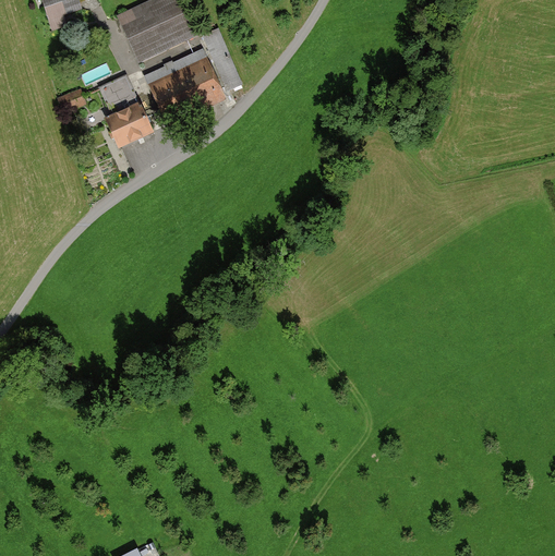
[(84,17),(81,8),(77,0),(39,0),(49,29),(84,17)]
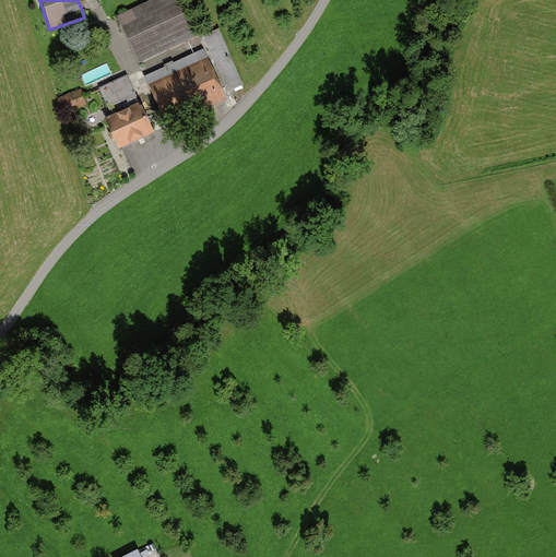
[(149,0),(116,16),(139,63),(197,35),(178,0),(149,0)]
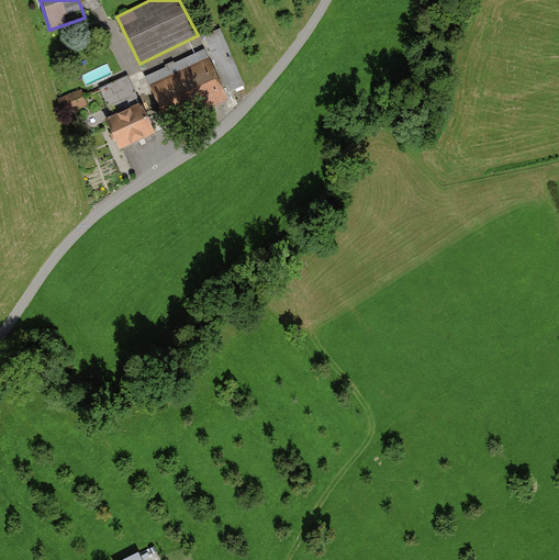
[(226,91),(244,82),(219,29),(200,37),(226,91)]
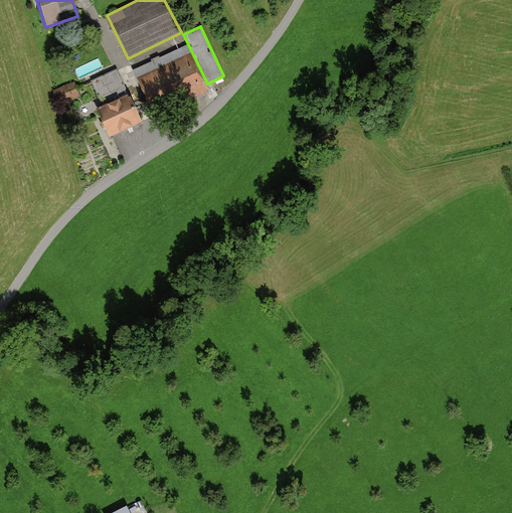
[(202,82),(184,45),(134,68),(152,106),(202,82)]
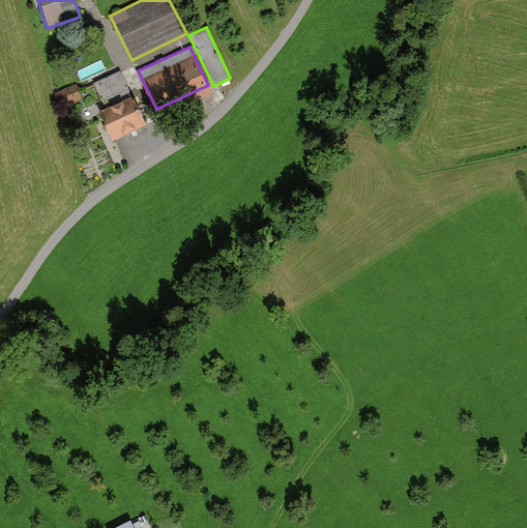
[(104,103),(128,91),(118,69),(93,82),(104,103)]
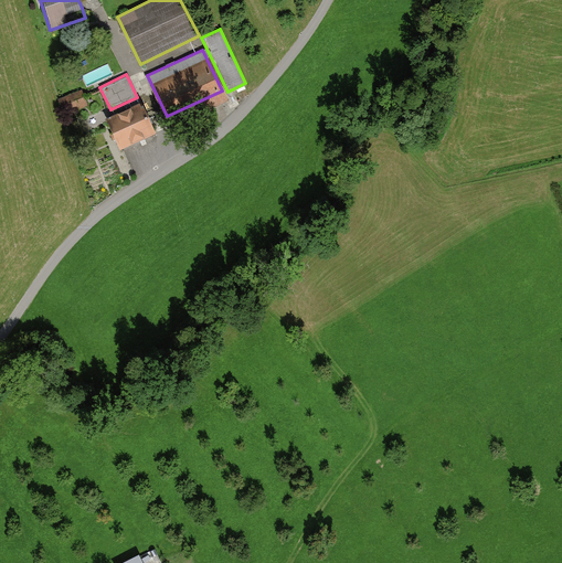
[(86,108),(80,88),(57,96),(64,116),(86,108)]
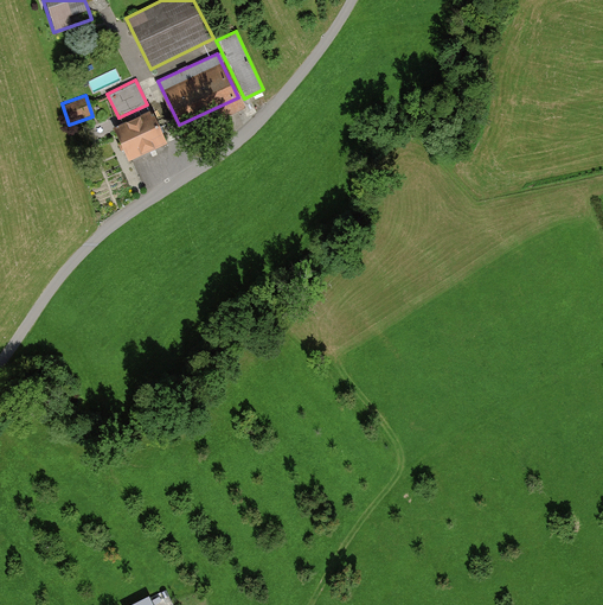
[(129,161),(167,144),(152,110),(114,128),(129,161)]
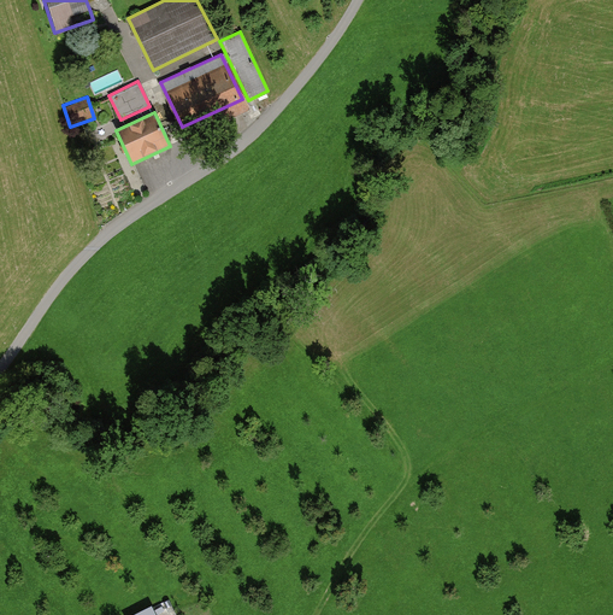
All buildings are outlined.
